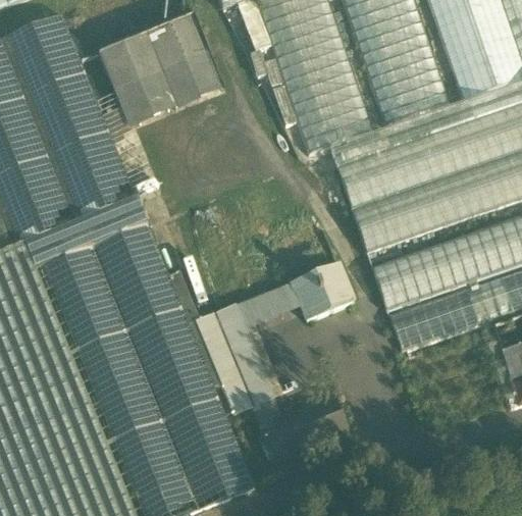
[(218,0),(221,8),(237,3),(245,0),(218,0)]
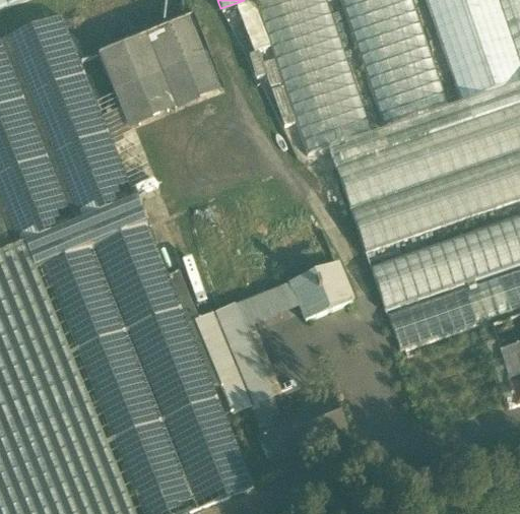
[(244,0),(236,3),(253,52),(271,46),(255,0),(244,0)]
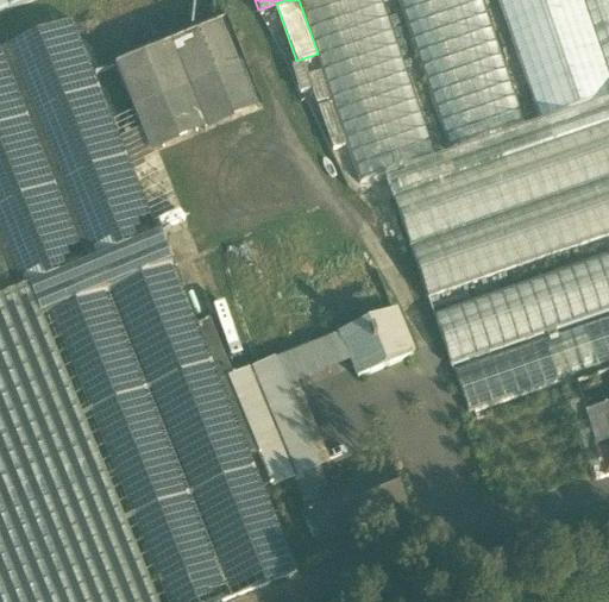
[(439,151),(384,0),(299,0),(318,54),(362,179),(388,169),(439,151)]
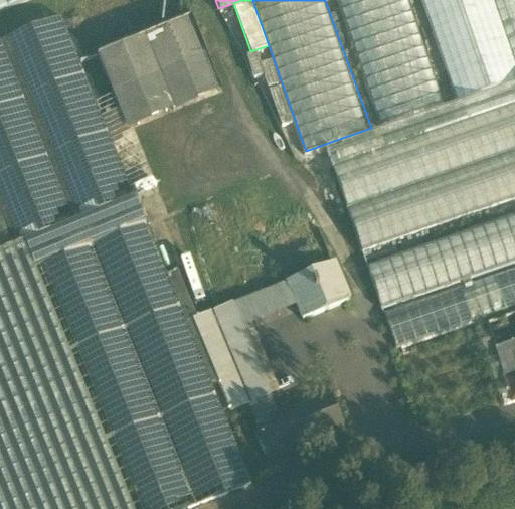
[(448,103),(411,0),(338,0),(382,125),(448,103)]
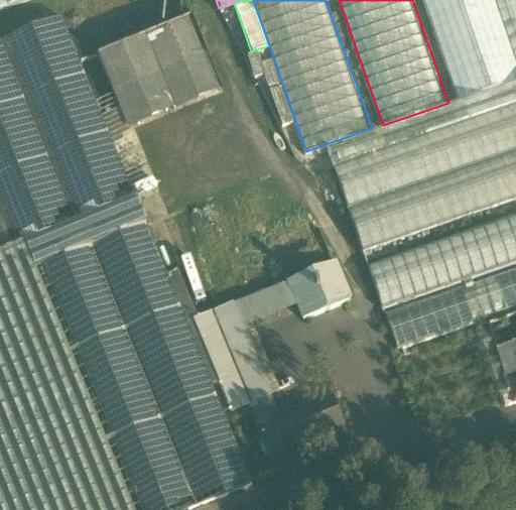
[(515,79),(515,0),(424,0),(460,99),(515,79)]
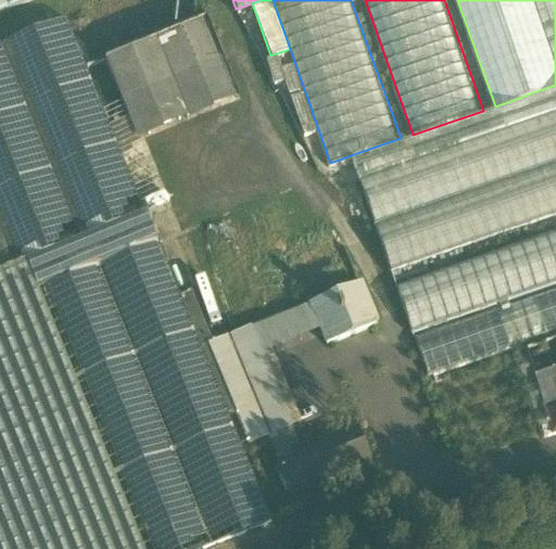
[(0,40),(0,224),(15,263),(30,256),(148,207),(67,13),(0,40)]
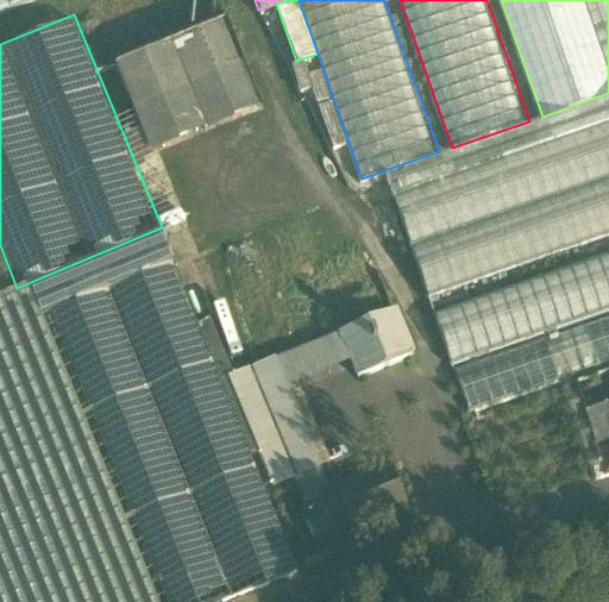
[(117,61),(136,107),(246,62),(226,16),(117,61)]
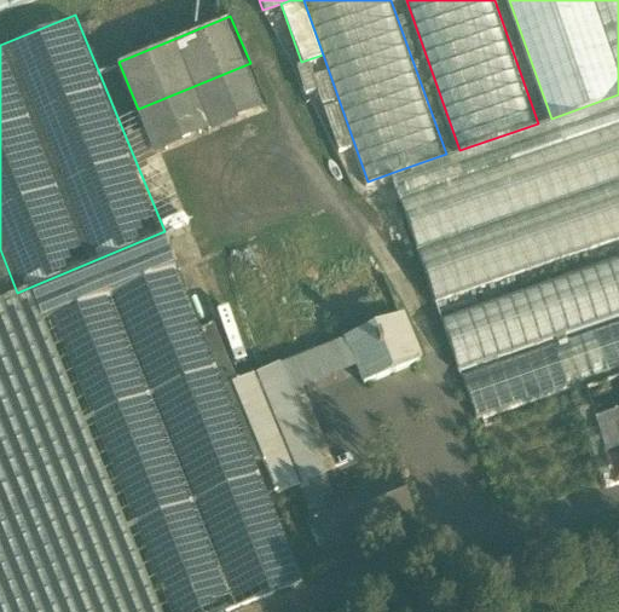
[(250,63),(138,109),(155,149),(267,103),(250,63)]
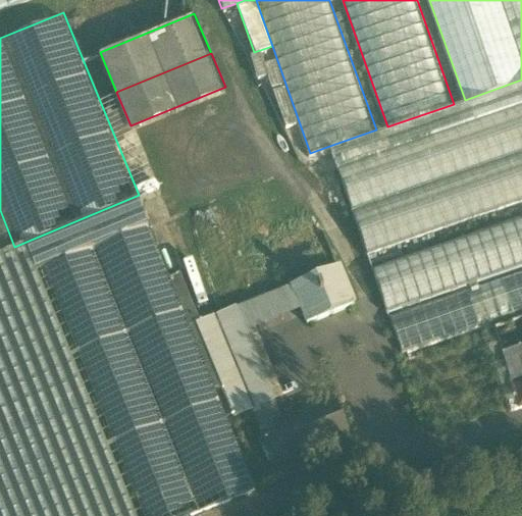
[(332,145),(340,165),(521,102),(521,80),(465,100),(454,104),(387,126),(376,130),(332,145)]
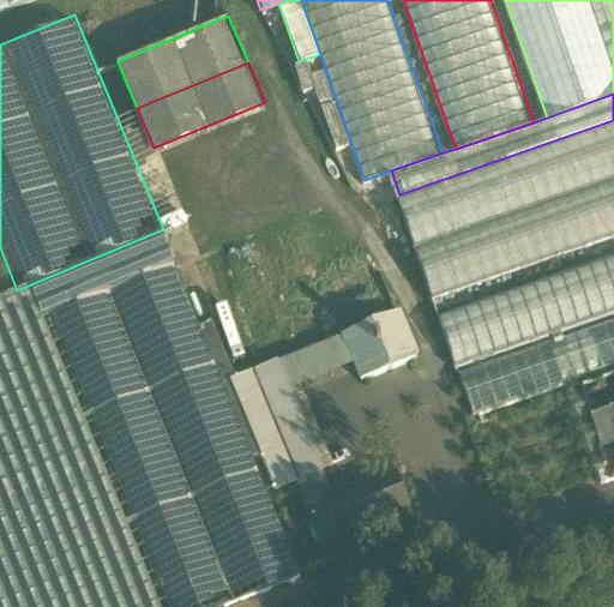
[(613,362),(613,120),(399,194),(433,295),(613,233),(613,253),(439,313),(456,365),(553,332),(554,337),(459,368),(473,412),(479,409),(567,378),(571,389),(487,415),(481,416),(475,419),(505,509),(600,481),(599,473),(607,470),(581,380),(579,374),(613,362)]
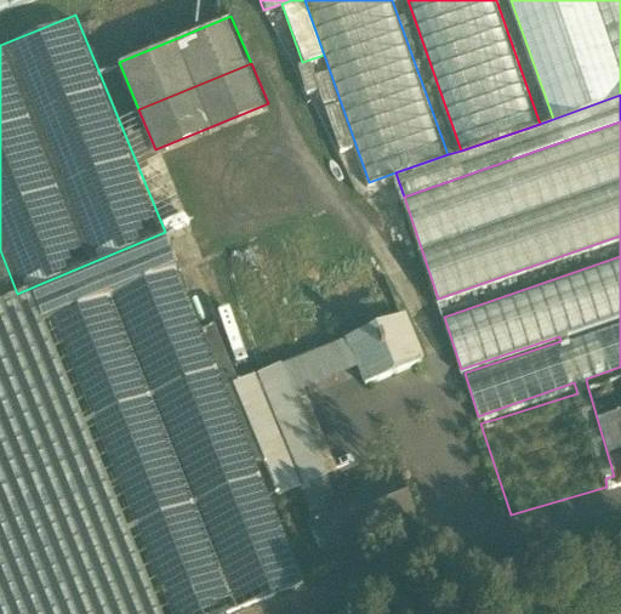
[(178,263),(165,232),(34,286),(45,316),(178,263)]
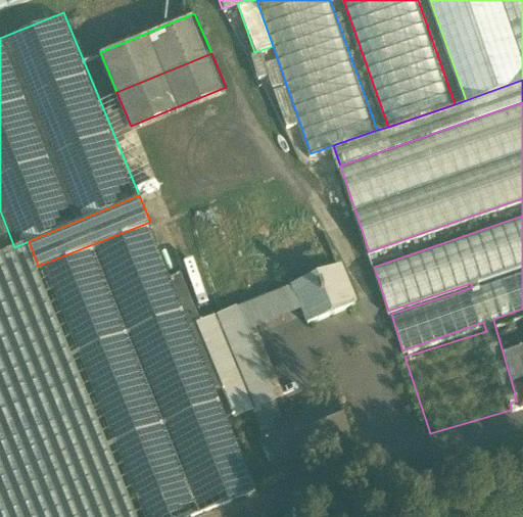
[(0,251),(14,247),(0,210),(0,251)]
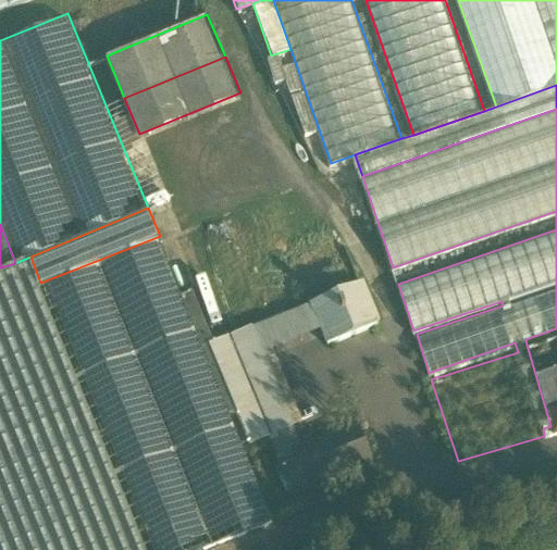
[(91,414),(81,419),(90,441),(101,437),(145,549),(195,549),(199,548),(272,520),(229,411),(182,291),(160,236),(40,283),(91,414)]
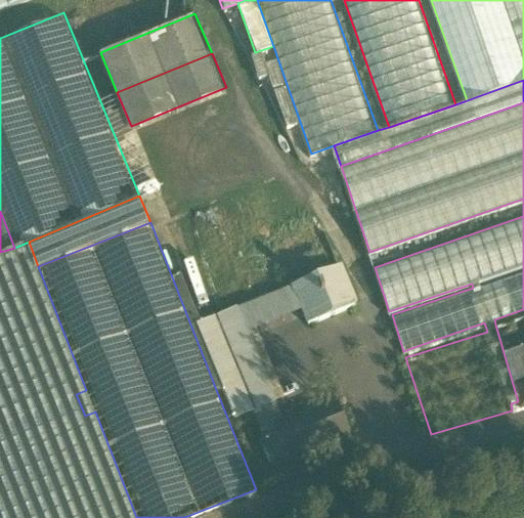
[(0,252),(0,374),(15,415),(23,412),(0,354),(0,282),(28,271),(76,394),(86,390),(38,266),(29,242),(14,248),(0,252)]
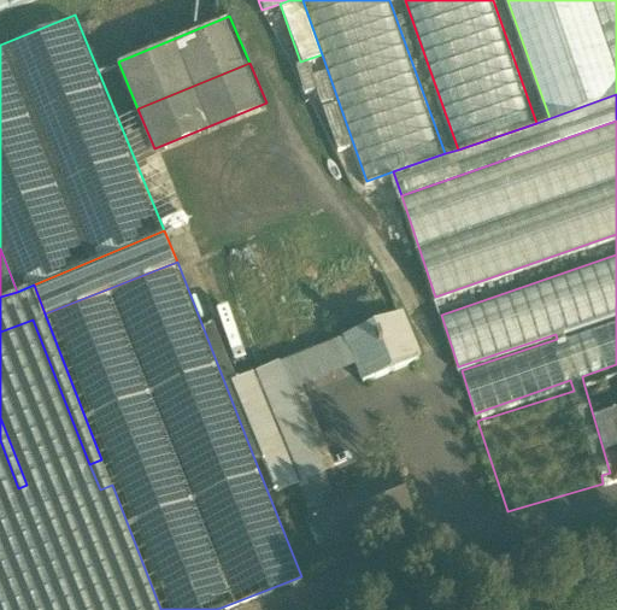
[(354,363),(360,381),(418,358),(400,312),(344,335),(354,363)]
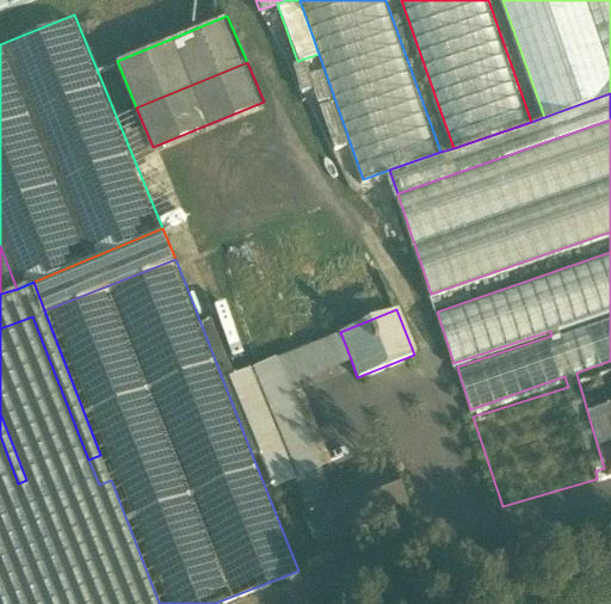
[(251,451),(260,448),(232,374),(236,373),(214,315),(199,320),(251,451)]
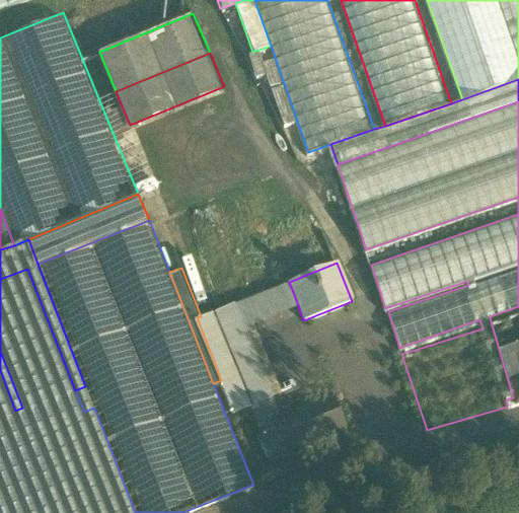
[(123,512),(84,412),(75,390),(27,269),(0,279),(0,351),(22,408),(15,411),(25,435),(31,432),(63,512),(123,512)]
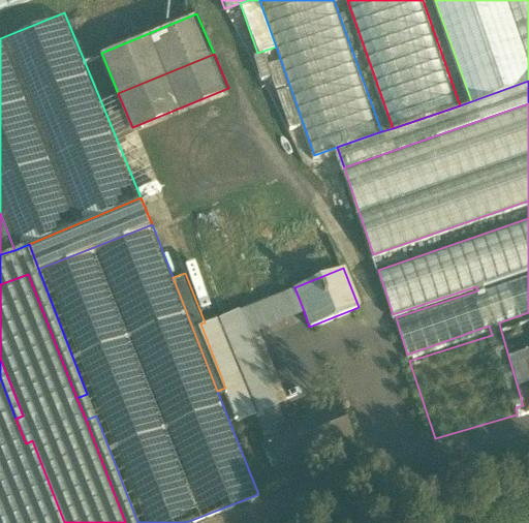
[(294,287),(241,308),(250,332),(304,311),(294,287)]
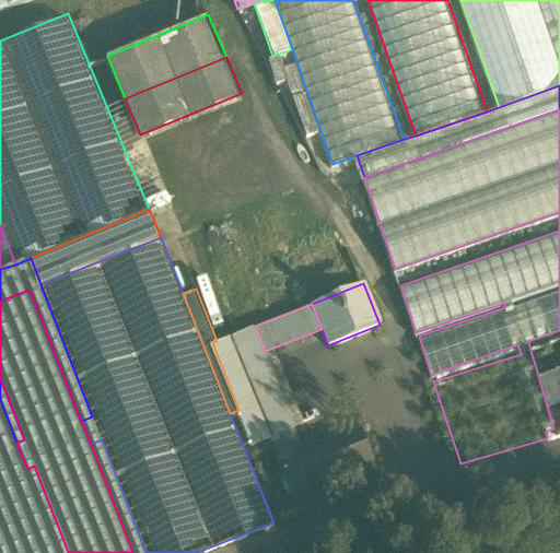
[(255,326),(217,341),(212,342),(238,410),(252,444),(271,436),(287,430),(295,426),(265,351),(255,326)]
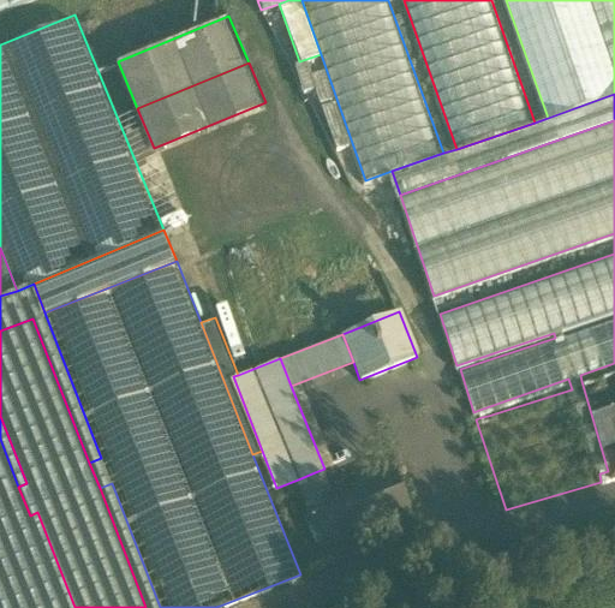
[(614,369),(581,381),(608,471),(599,474),(601,482),(614,476),(614,369)]
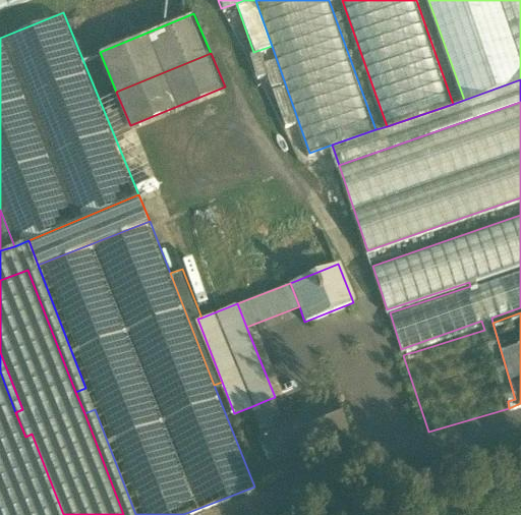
[(406,347),(408,353),(413,352),(484,330),(481,321),(406,347)]
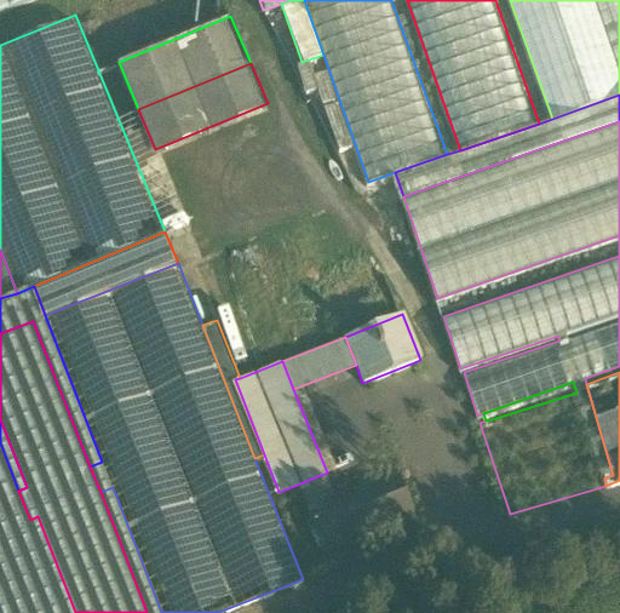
[(67,612),(30,520),(18,491),(0,442),(0,612),(67,612)]
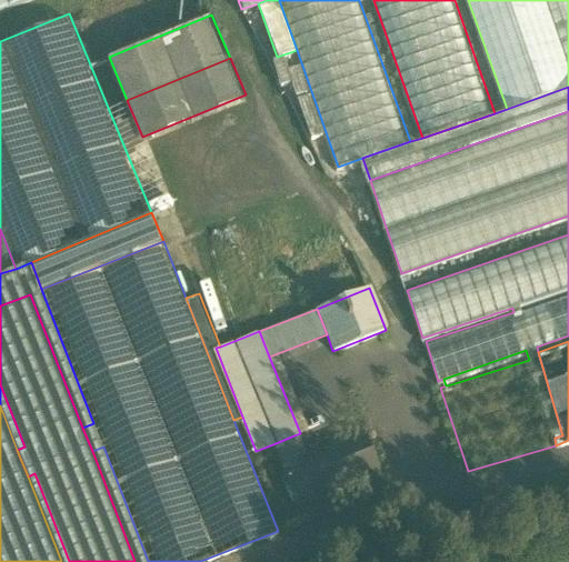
[(312,492),(313,494),(351,480),(379,469),(373,455),(366,434),(346,442),(319,453),(300,460),(291,437),(276,443),(287,470),(288,474),(302,469),(312,492)]
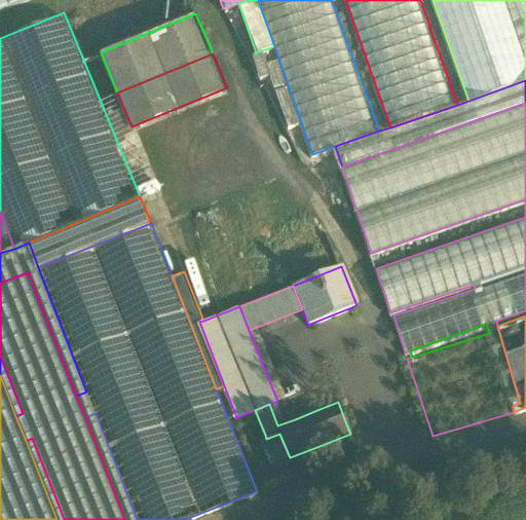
[(137,519),(96,413),(85,417),(124,519),(64,519),(32,438),(26,441),(57,519),(137,519)]
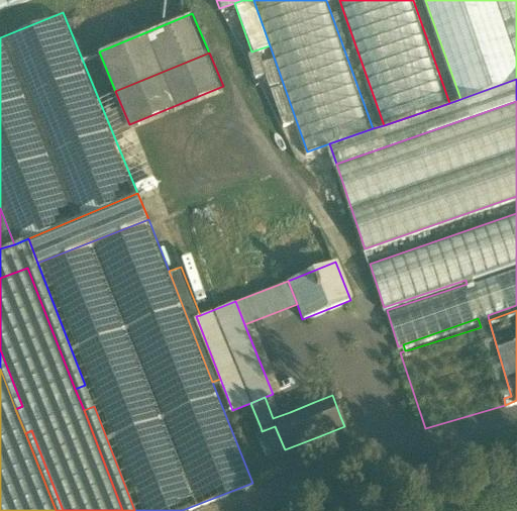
[(275,426),(262,431),(256,433),(266,454),(284,447),(275,426)]
